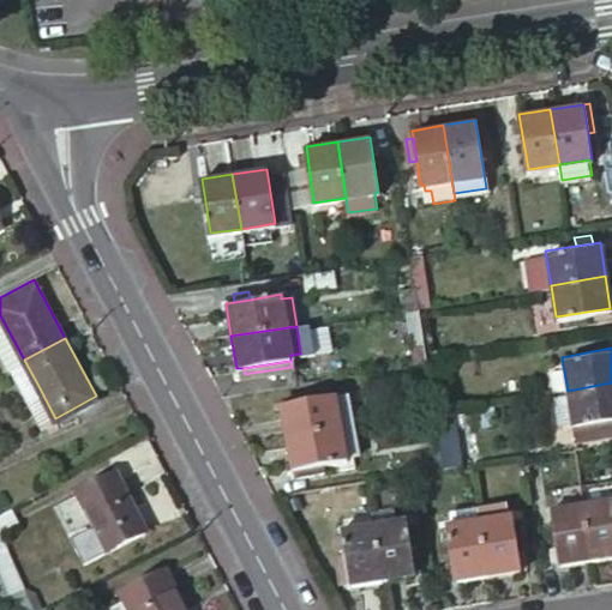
[(573,423),(611,417),(611,382),(568,391),(573,423)]
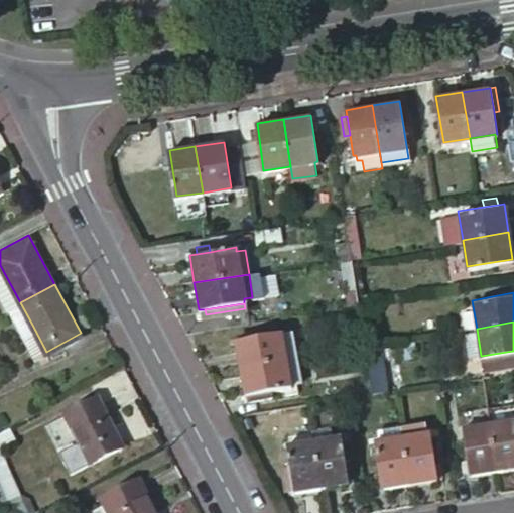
[(36,357),(46,352),(32,325),(20,330),(36,357)]
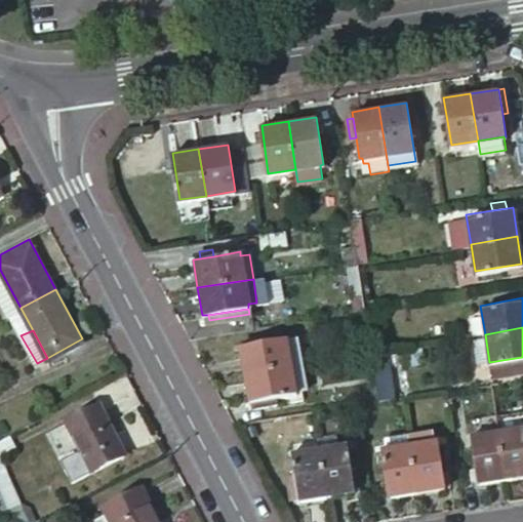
[(477,364),(489,362),(485,334),(473,336),(477,364)]
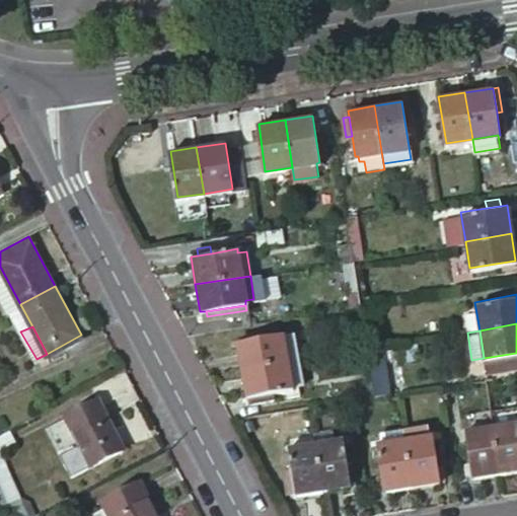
[(241,341),(262,338),(261,332),(241,335),(241,341)]
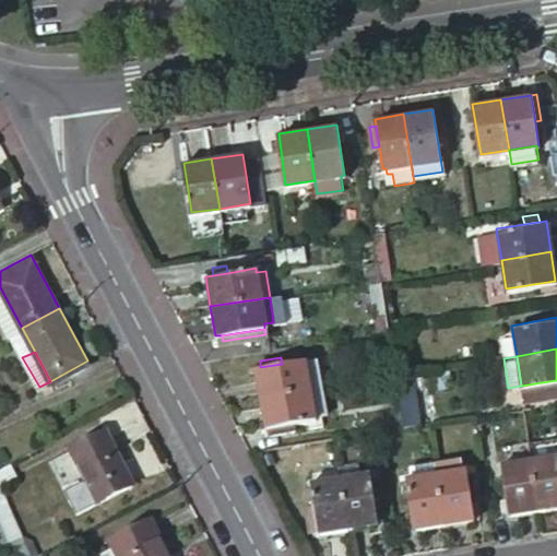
[(260,367),(253,368),(258,399),(307,391),(303,361),(282,364),(260,367)]
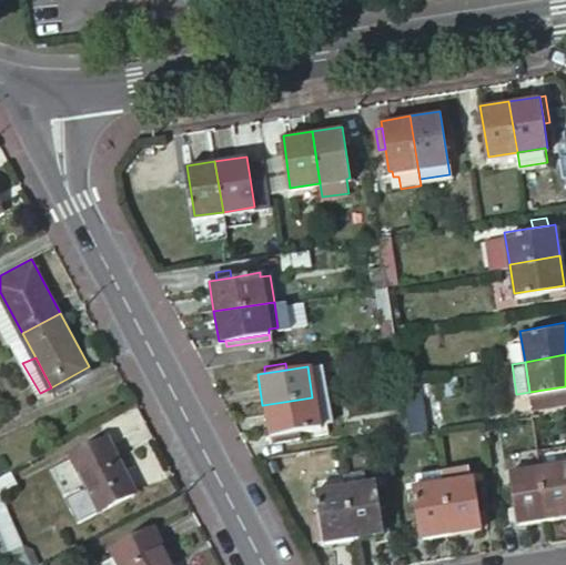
[(415,381),(402,383),(408,431),(423,429),(415,381)]
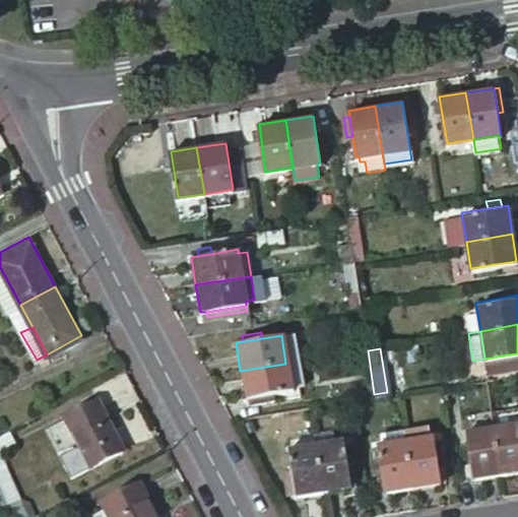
[(517,353),(484,359),(486,370),(517,364),(517,353)]
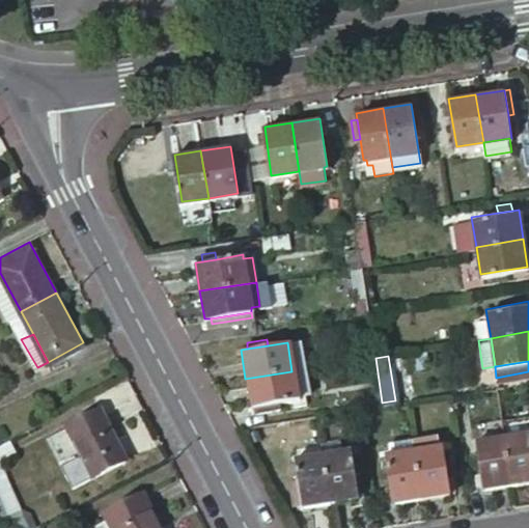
[(291,371),(245,379),(249,406),(255,405),(276,401),(297,398),(296,393),(306,392),(303,369),(291,371)]
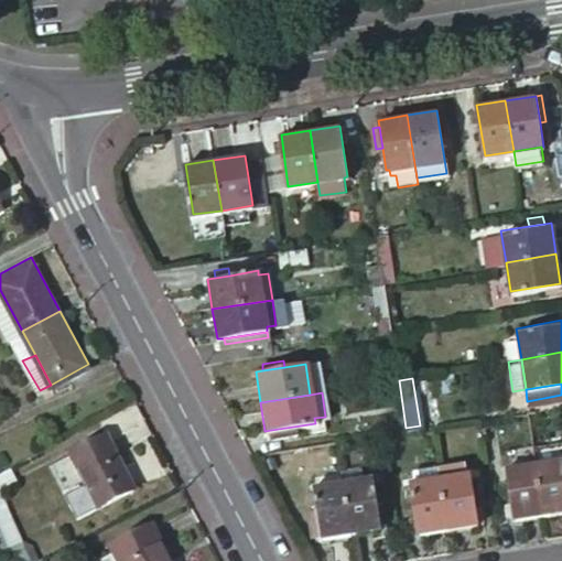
[(293,427),(271,430),(272,437),(294,433),(293,427)]
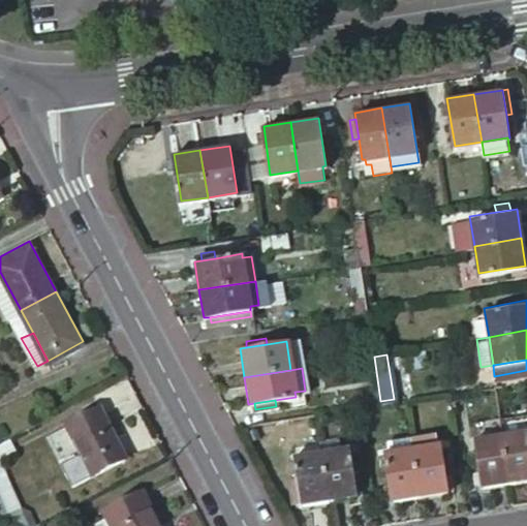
[(65,419),(81,449),(92,470),(126,452),(99,401),(65,419)]
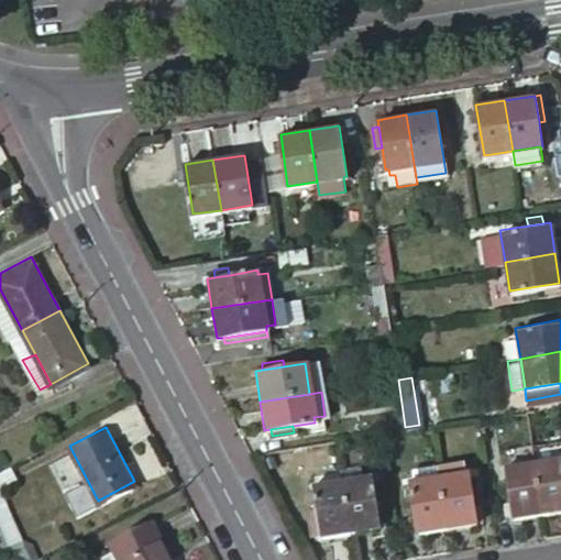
[(534,456),(535,467),(560,462),(560,441),(532,447),(534,456)]
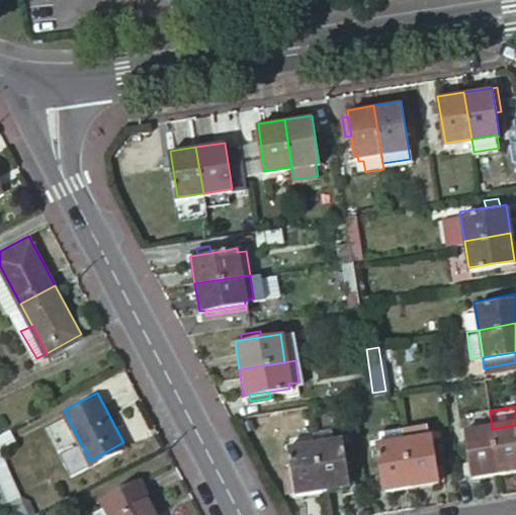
[(466,422),(468,433),(492,429),(491,419),(466,422)]
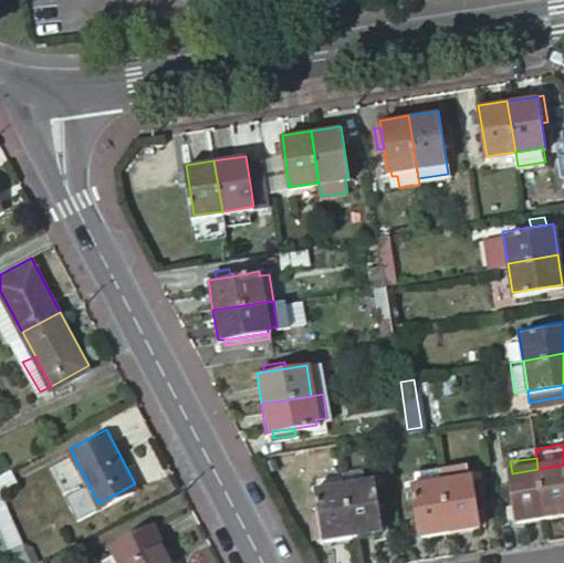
[(467,462),(414,470),(415,482),(410,483),(419,533),(448,529),(479,524),(471,473),(468,475),(467,462)]
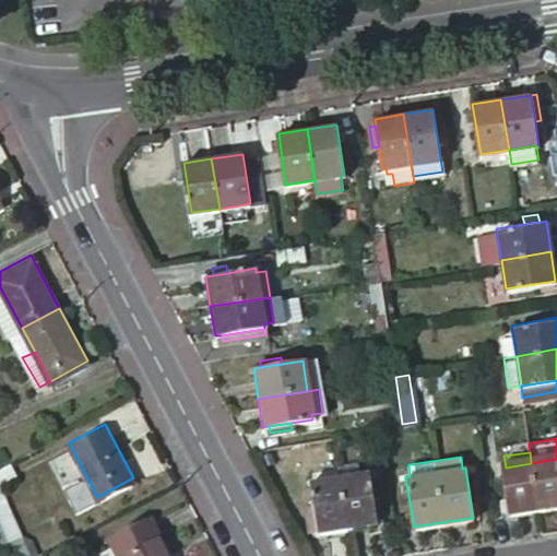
[(537,508),(556,504),(556,459),(531,463),(537,508)]
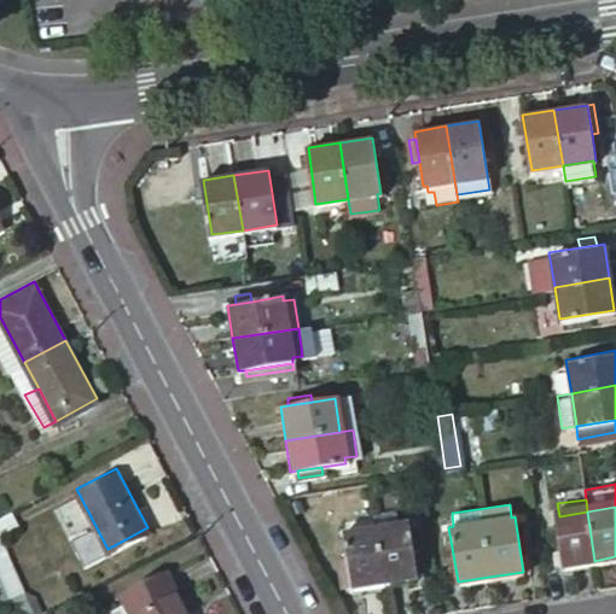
[(395,510),(373,514),(376,527),(384,580),(416,576),(407,521),(396,524),(395,510)]
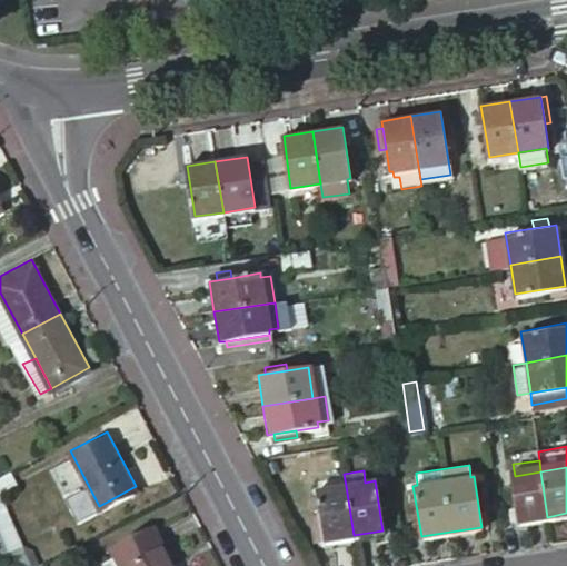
[(511,476),(519,522),(547,517),(540,472),(515,476),(511,476)]
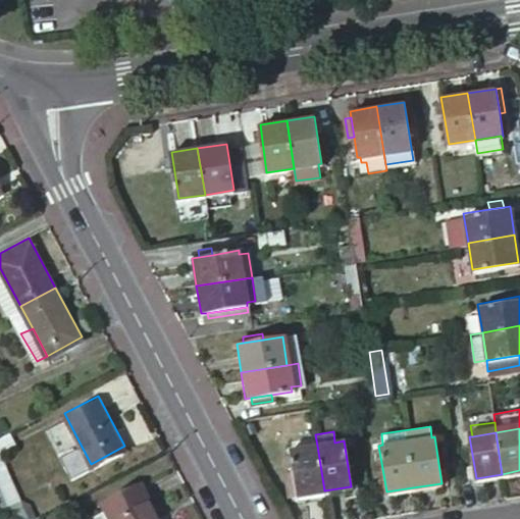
[(71,473),(91,464),(80,443),(60,453),(71,473)]
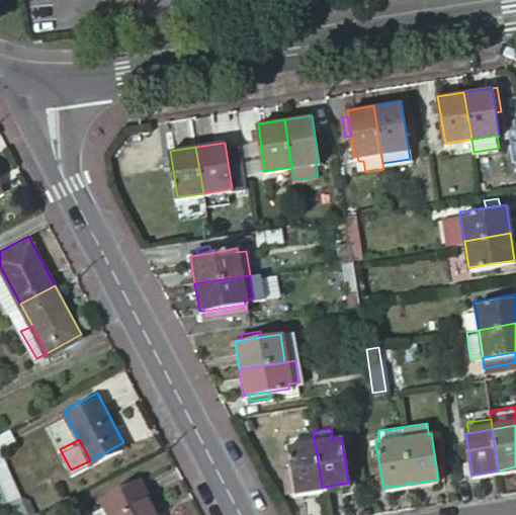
[(294,491),(322,487),(315,442),(287,447),(290,466),(293,485),(294,491)]
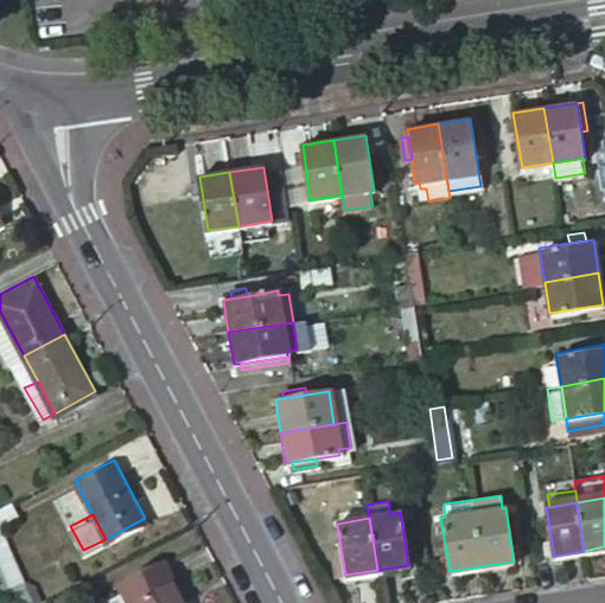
[(344,568),(341,546),(333,547),(337,569),(344,568)]
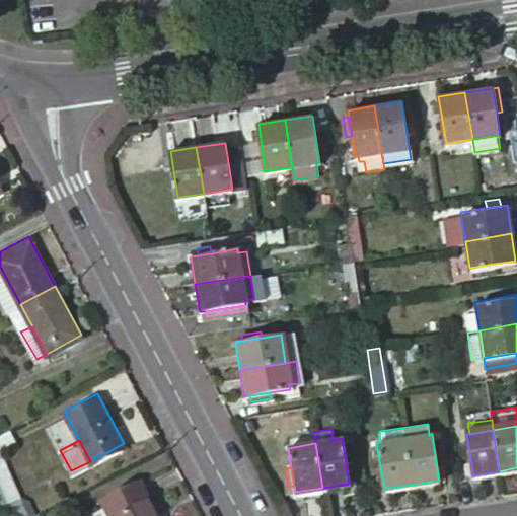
[(160,515),(139,476),(103,495),(113,515),(160,515)]
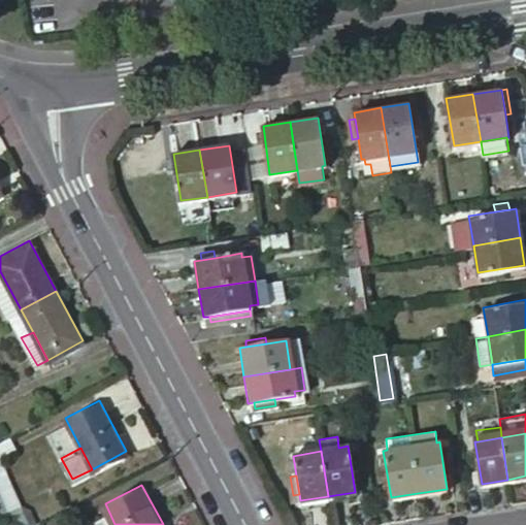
[(0,520),(9,516),(0,492),(0,520)]
